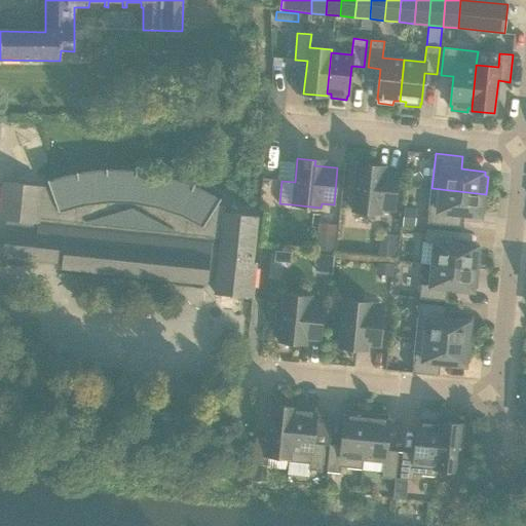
[(358,164),(352,212),(381,214),(381,210),(393,211),(398,174),(375,172),(375,166),(358,164)]
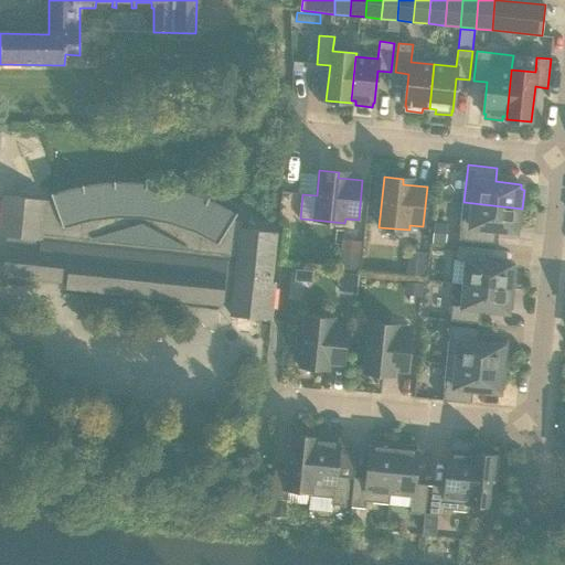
[(274,235),(240,231),(241,224),(232,223),(237,213),(236,212),(234,215),(208,201),(209,198),(208,198),(206,201),(178,191),(178,188),(177,187),(176,191),(146,185),(146,181),(145,181),(145,185),(114,184),(114,180),(113,180),(113,184),(82,188),(82,183),(80,184),(81,188),(51,195),(50,192),(49,192),(52,202),(2,198),(0,221),(0,236),(6,237),(1,277),(65,284),(65,289),(231,307),(230,318),(269,322),(274,285),(268,285),(274,235)]
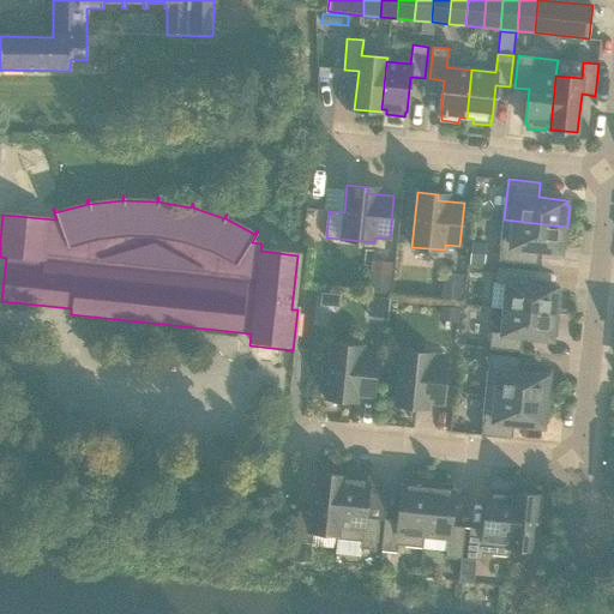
[(567,227),(504,220),(499,260),(539,264),(540,250),(560,252),(561,247),(565,247),(567,227)]
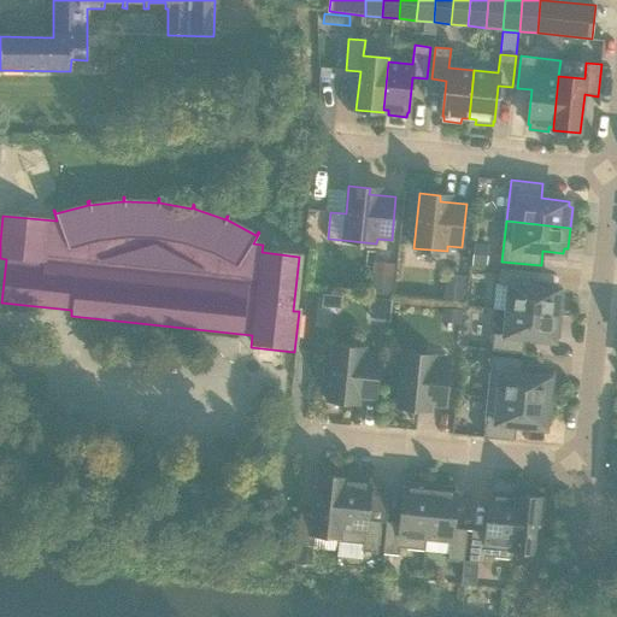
[(474,244),(471,265),(486,266),(488,245),(474,244)]
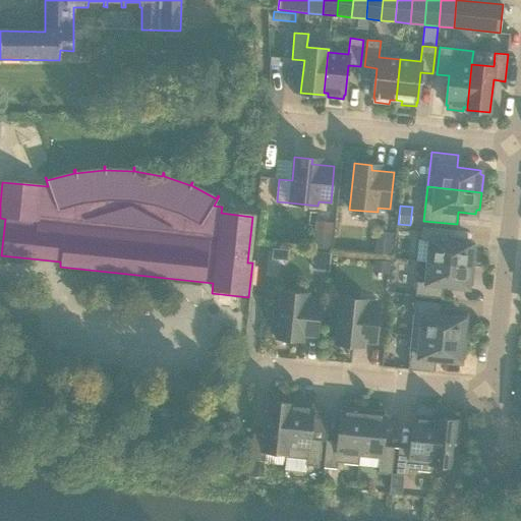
[(320,247),(317,219),(305,219),(306,248),(320,247)]
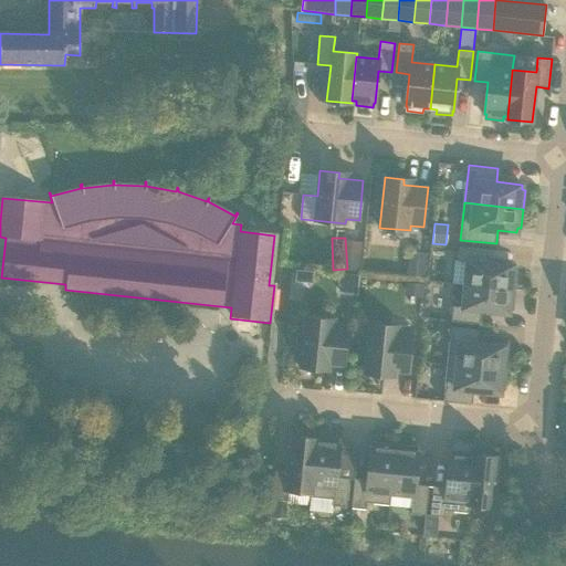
[(359,269),(363,242),(352,241),(348,268),(359,269)]
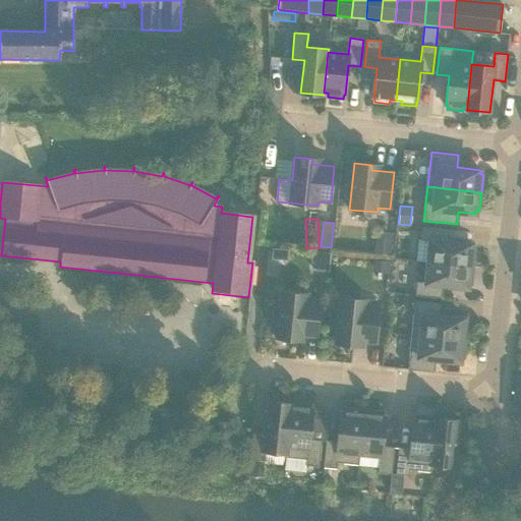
[(428,262),(473,267),(475,248),(472,248),(472,244),(448,241),(450,229),(423,226),(421,239),(431,241),(428,262)]
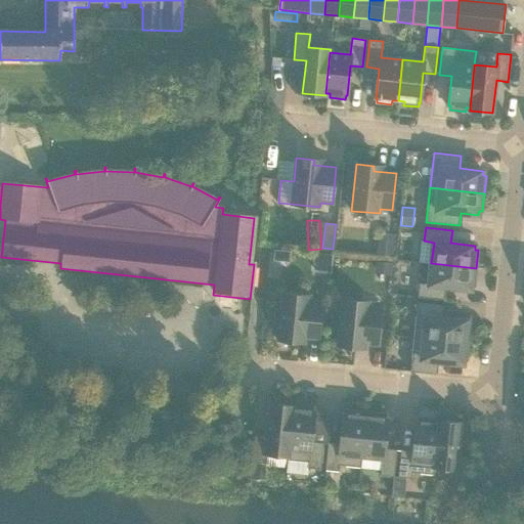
[(379,239),(377,256),(393,257),(395,242),(379,239)]
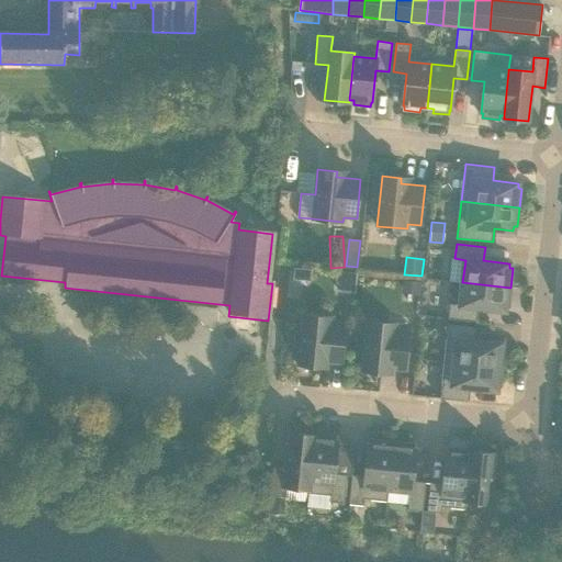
[(310,281),(311,270),(294,269),(293,280),(310,281)]
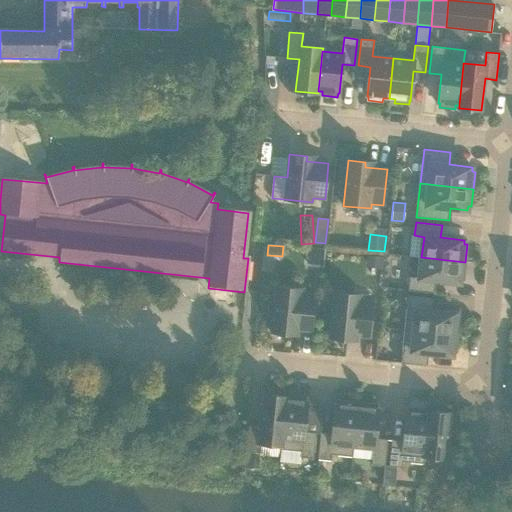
[(367,267),(382,269),(383,259),(368,257),(367,267)]
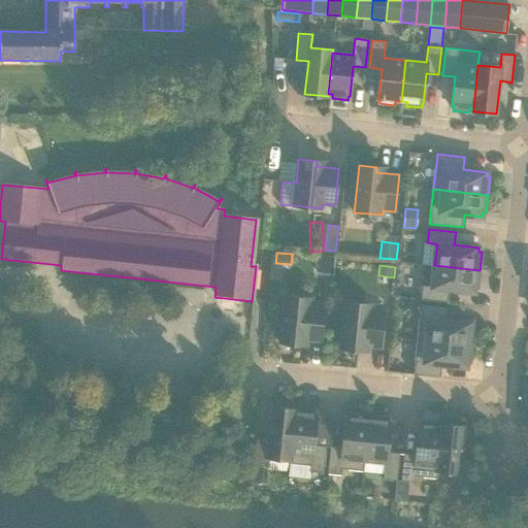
[(480,270),(434,265),(432,286),(423,285),(421,298),(448,301),(450,289),(473,292),(474,288),(477,288),(480,270)]
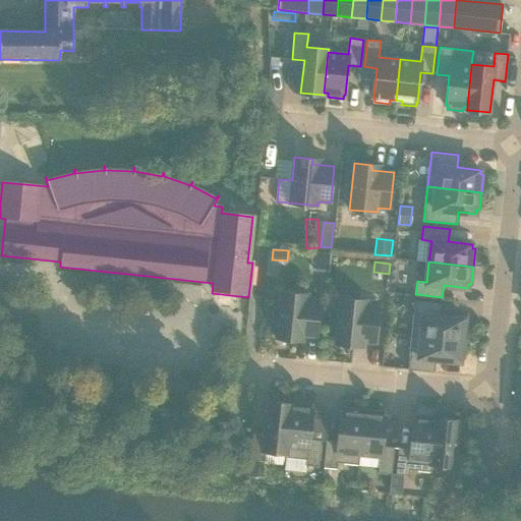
[(273,308),(271,324),(277,325),(276,338),(294,340),(294,335),(316,337),(321,301),(308,299),(309,295),(281,292),(279,308),(273,308)]
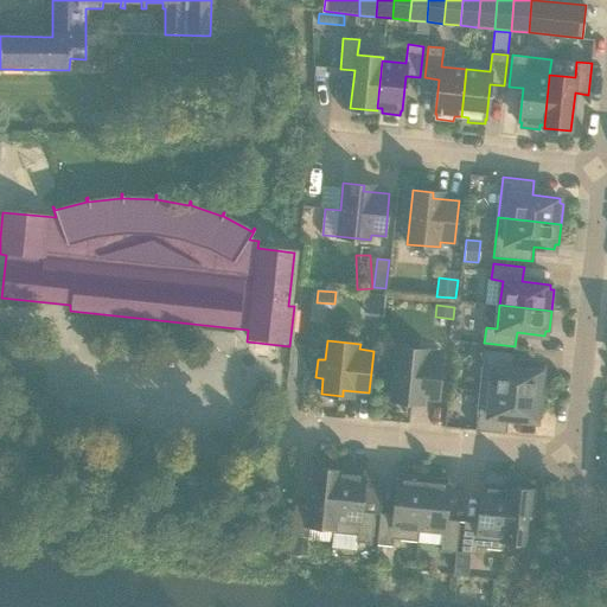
[(390,401),(411,403),(411,397),(439,400),(442,358),(428,356),(429,351),(396,347),(390,401)]
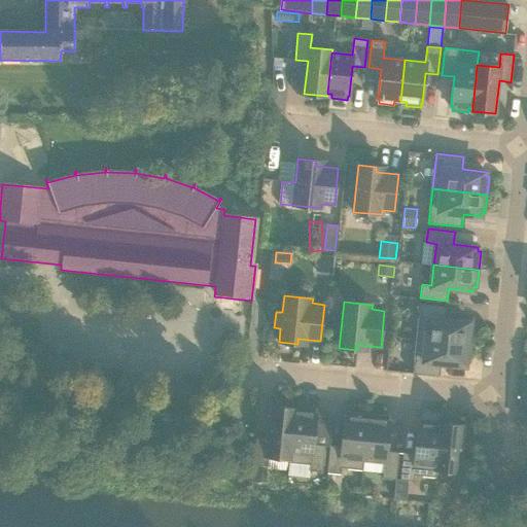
[(454,308),(420,304),(416,339),(471,345),(473,326),(469,326),(470,321),(452,320),(454,308)]
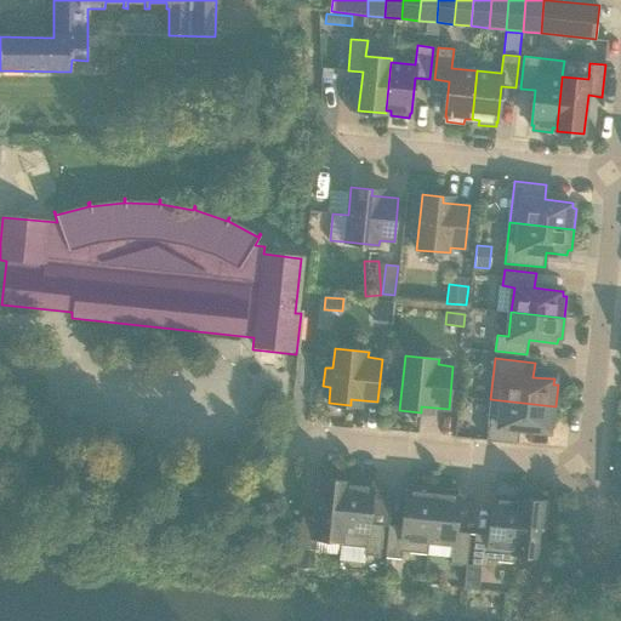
[(476,396),(478,371),(466,370),(463,394),(476,396)]
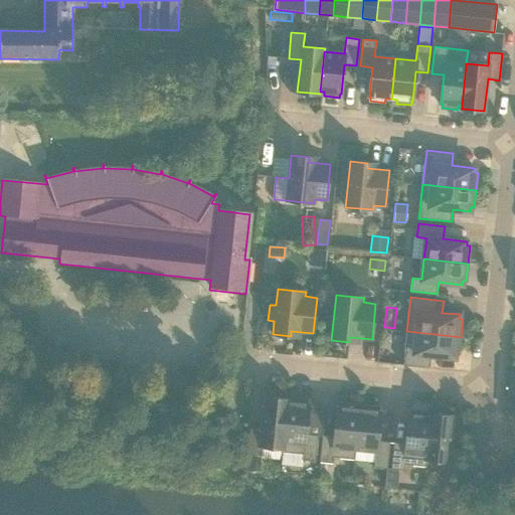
[(461,337),(406,331),(403,364),(430,367),(431,355),(455,358),(455,354),(459,354),(461,337)]
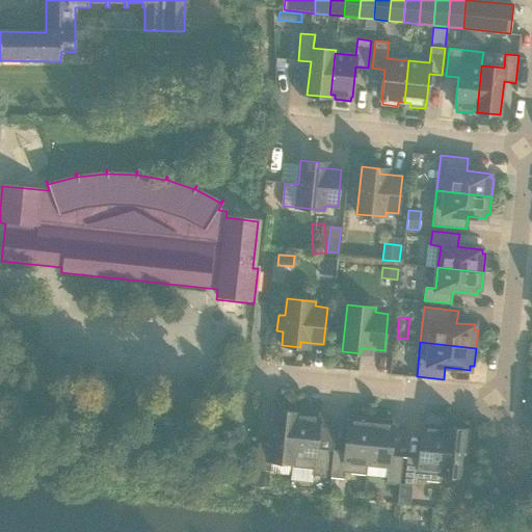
[(293,467),(298,416),(298,413),(275,410),(271,444),(259,443),(257,470),(270,471),(271,464),(293,467)]
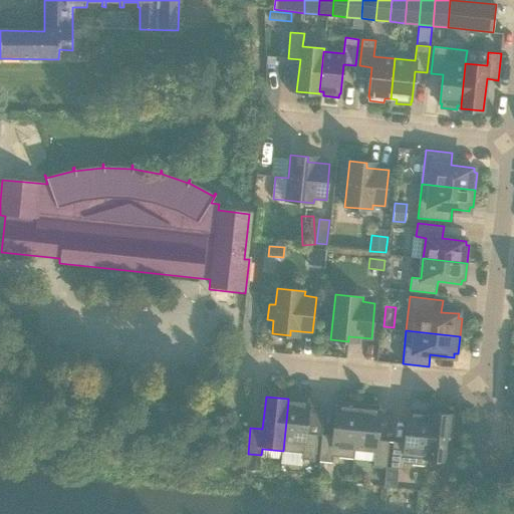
[(288,402),(283,451),(302,453),(302,459),(315,461),(318,435),(306,433),(309,404),(307,404),(308,400),(292,398),(292,402),(288,402)]
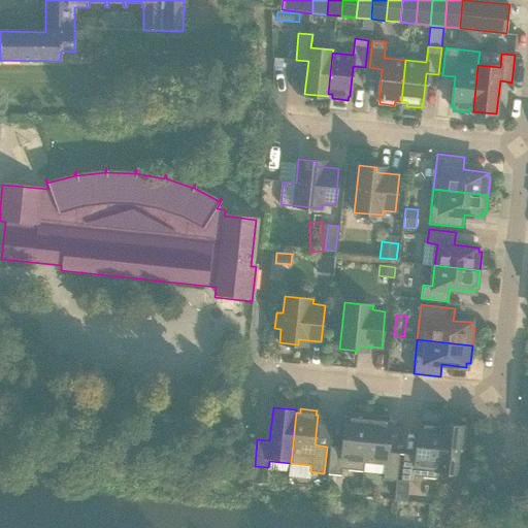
[(331,447),(328,473),(341,474),(342,468),(364,470),(365,463),(364,463),(368,420),(362,419),(363,415),(348,414),(348,418),(347,418),(343,448),(331,447)]
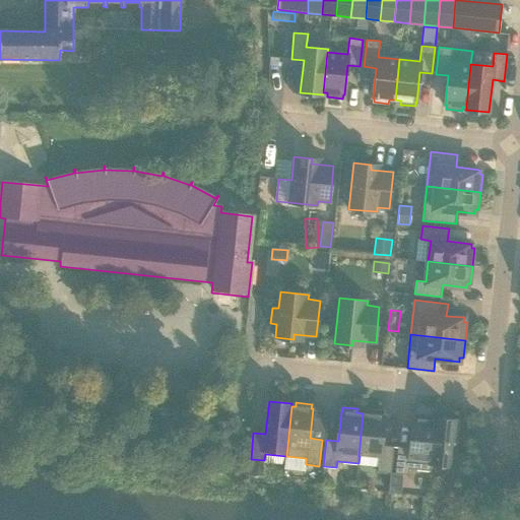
[(359,456),(360,456),(379,457),(378,472),(391,473),(394,447),(382,446),(385,415),(384,415),(384,411),(370,410),(369,413),(363,413),(359,456)]
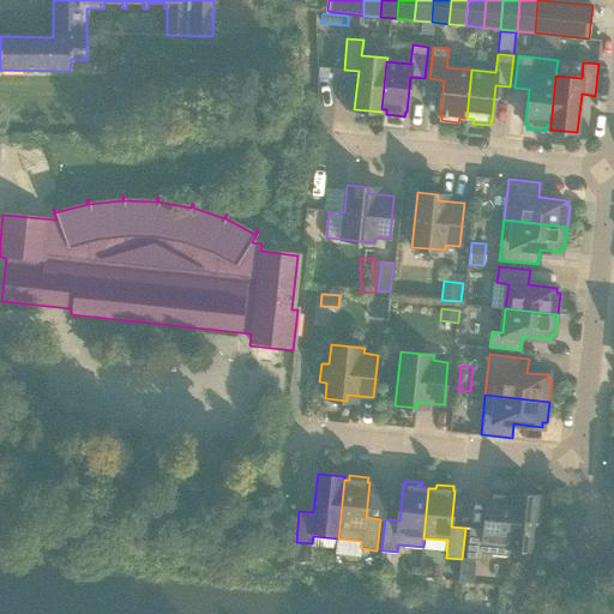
[(513,497),(512,497),(509,497),(509,492),(491,489),(489,494),(488,494),(485,529),(470,528),(467,559),(482,561),(483,553),(509,555),(510,549),(509,549),(513,497)]
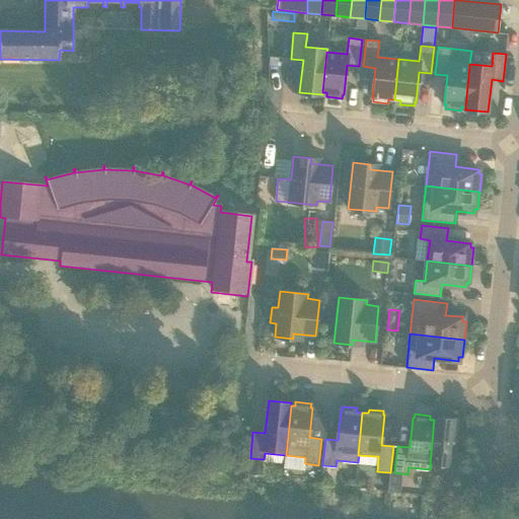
[(430,464),(431,464),(451,466),(449,478),(462,479),(465,453),(453,452),(456,420),(434,418),(433,420),(434,420),(430,464)]
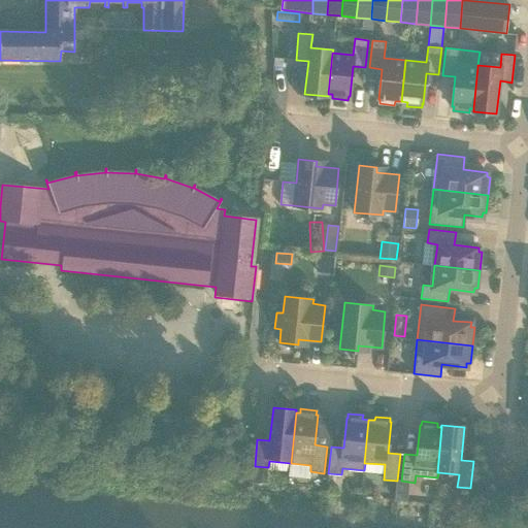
[(396,490),(395,500),(407,502),(408,491),(396,490)]
